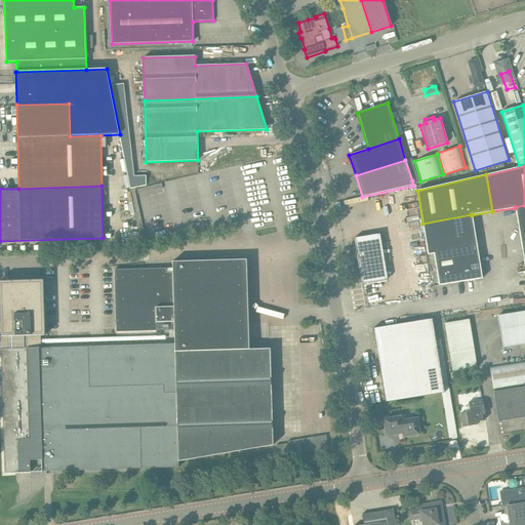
[(515,208),(522,249),(524,248),(524,205),(515,207),(515,208)]
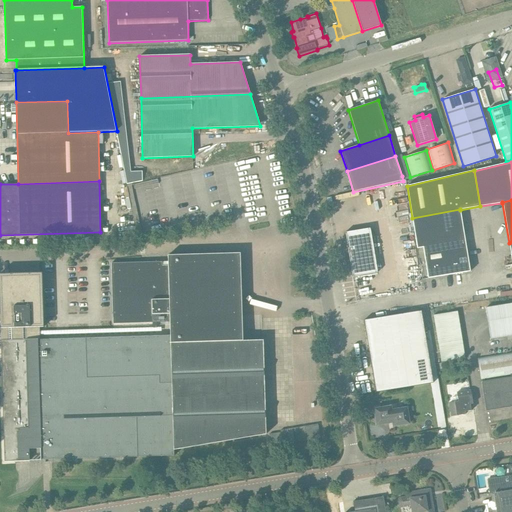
[(465,240),(460,210),(460,209),(412,218),(414,231),(415,239),(417,248),(423,247),(465,240)]
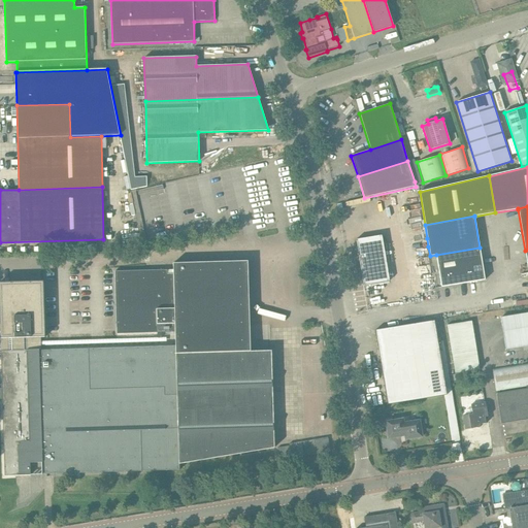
[(389,282),(382,235),(356,239),(363,286),(389,282)]
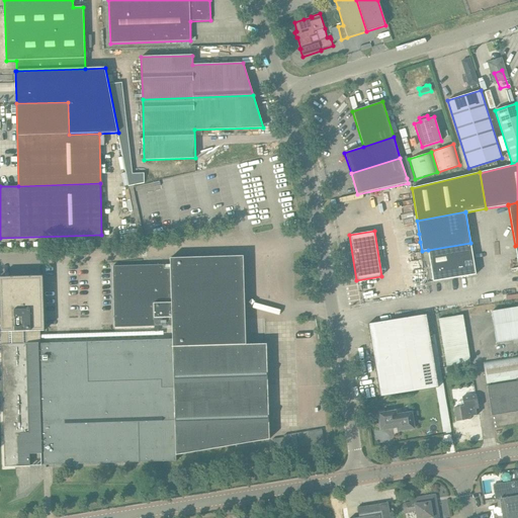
[(428,250),(433,281),(476,274),(470,243),(428,250)]
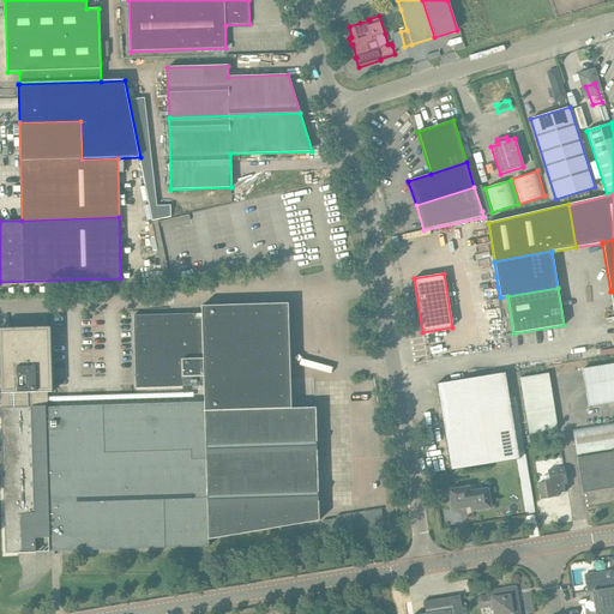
[(68,407),(73,551),(209,547),(209,540),(319,521),(317,459),(296,459),(296,457),(295,456),(293,455),(288,304),(202,306),(202,318),(194,319),(194,313),(133,315),(136,389),(204,386),(204,402),(68,407)]
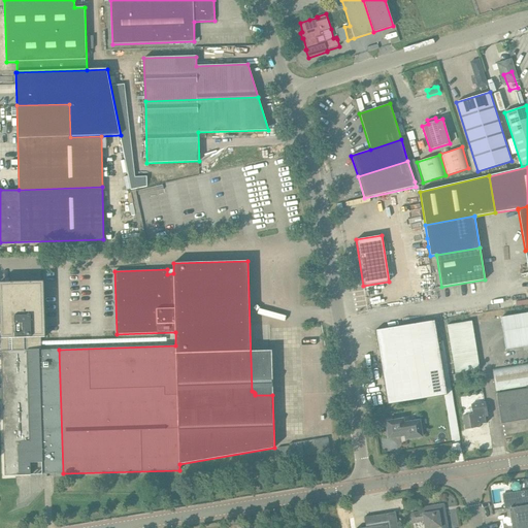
[(0,330),(1,352),(39,350),(38,337),(44,337),(43,282),(0,283),(0,330)]
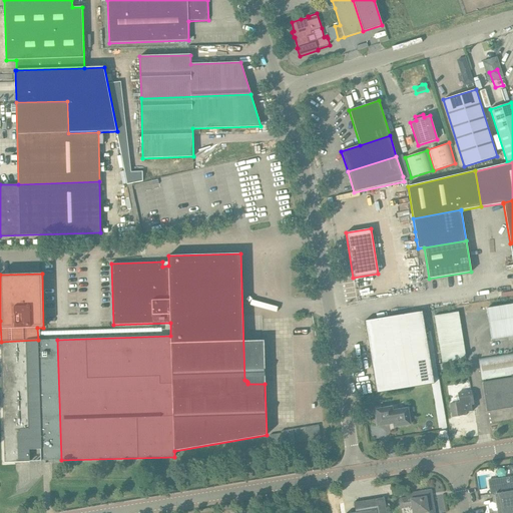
[(512,304),(487,309),(492,340),(512,336),(512,353),(478,359),(482,381),(511,376),(511,378),(482,382),(487,412),(512,407),(512,304)]
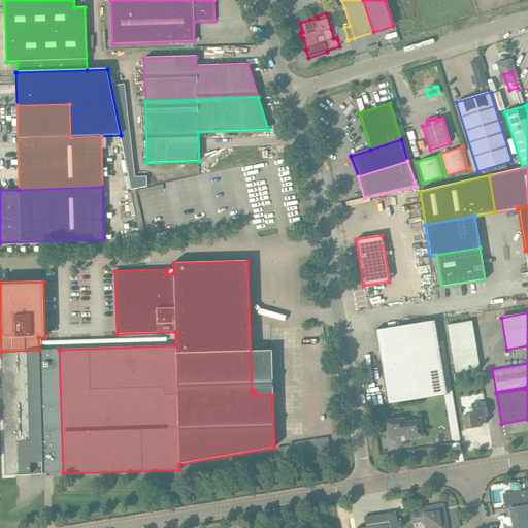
[(374,330),(381,367),(389,366),(424,361),(440,358),(434,321),(374,330)]
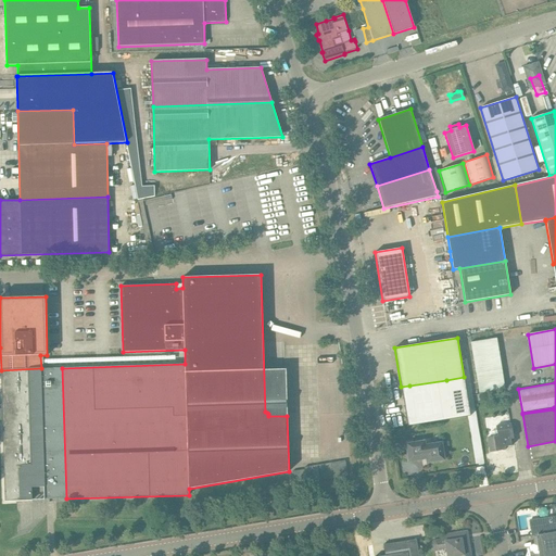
[(62,368),(41,368),(1,370),(2,409),(5,408),(7,414),(3,414),(3,421),(2,421),(4,501),(32,501),(32,488),(43,487),(43,500),(45,500),(66,498),(62,368)]
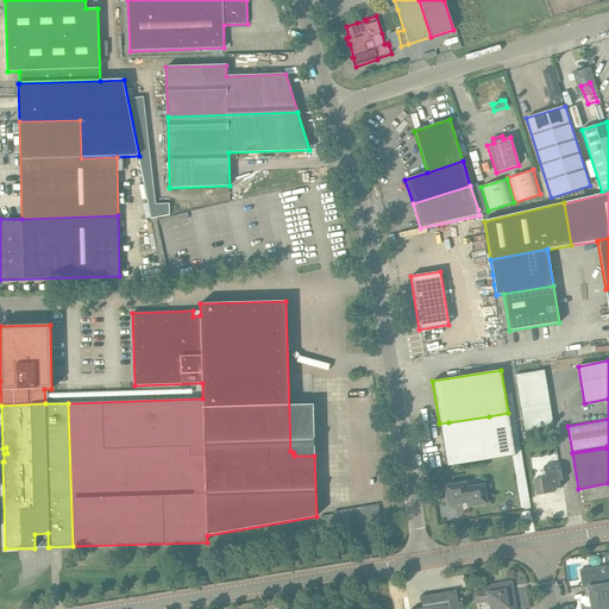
[(550,403),(521,407),(525,432),(553,427),(550,403)]
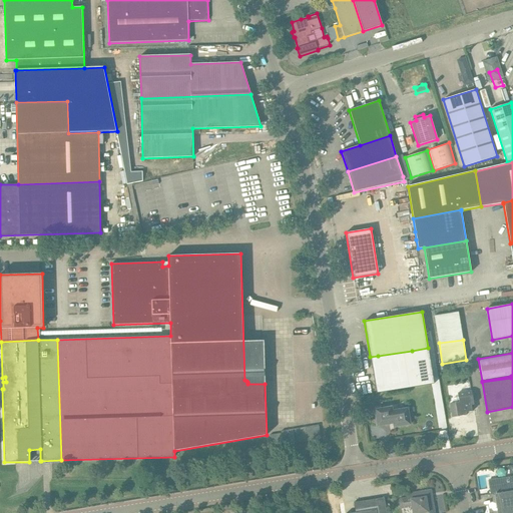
[(417,387),(434,384),(428,348),(412,351),(417,387)]
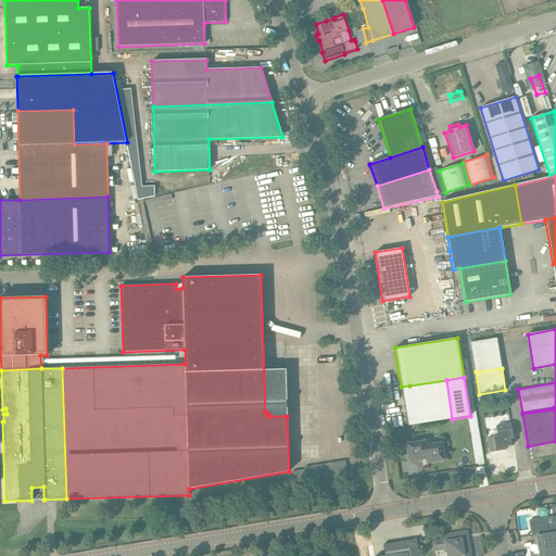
[(452,419),(446,380),(409,386),(401,387),(407,426),(416,425),(452,419)]
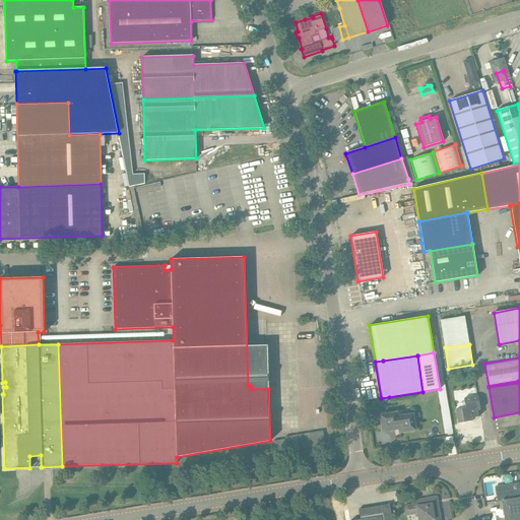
[(478,400),(478,396),(464,398),(464,402),(459,403),(460,408),(456,409),(458,424),(472,420),(472,418),(478,417),(477,410),(480,410),(478,400)]
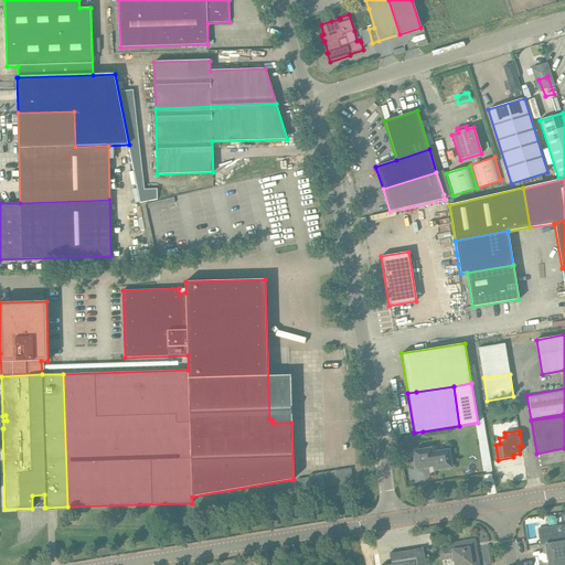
[(432,452),(430,448),(413,451),(416,469),(428,467),(428,466),(433,466),(434,470),(451,468),(448,450),(432,452)]
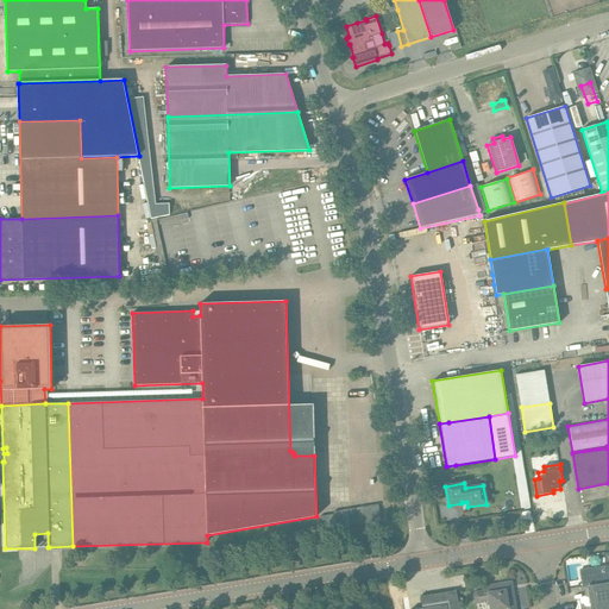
[(378,504),(362,508),(365,523),(381,521),(378,504)]
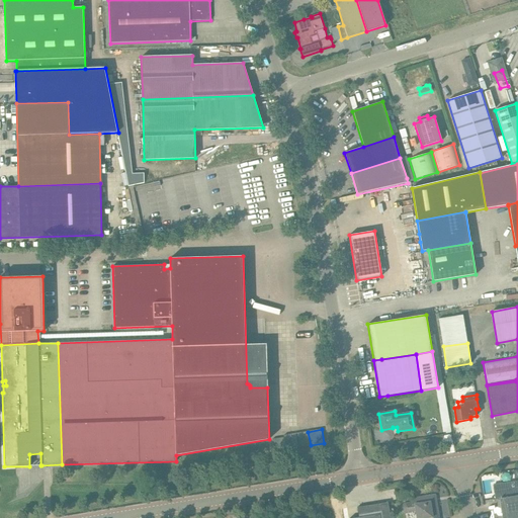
[(303,433),(295,434),(298,447),(305,446),(303,433)]
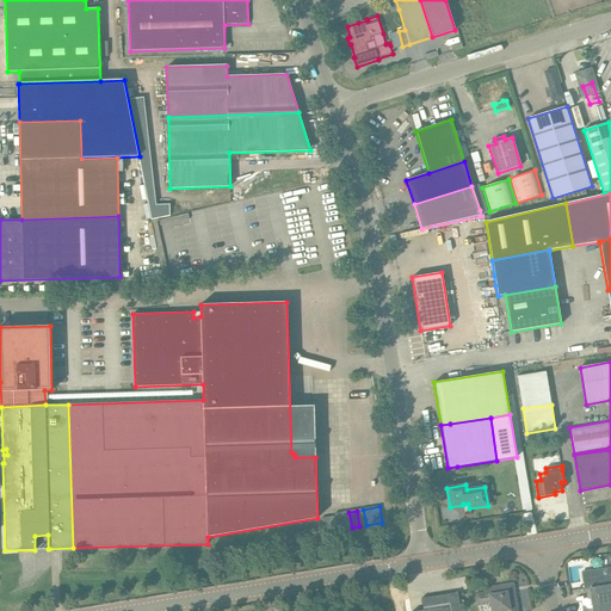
[(343,512),(334,514),(338,530),(345,529),(343,512)]
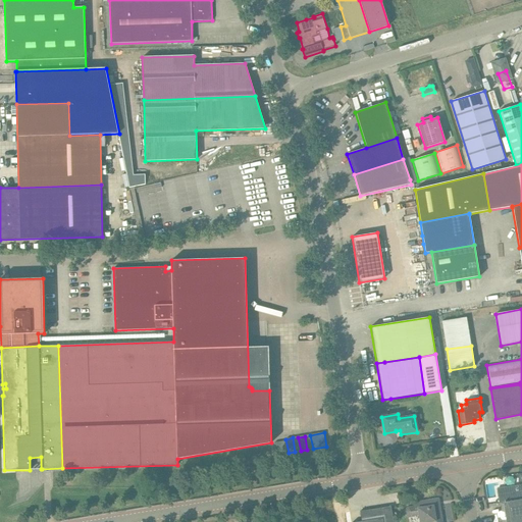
[(281,442),(274,444),(276,455),(282,454),(281,442)]
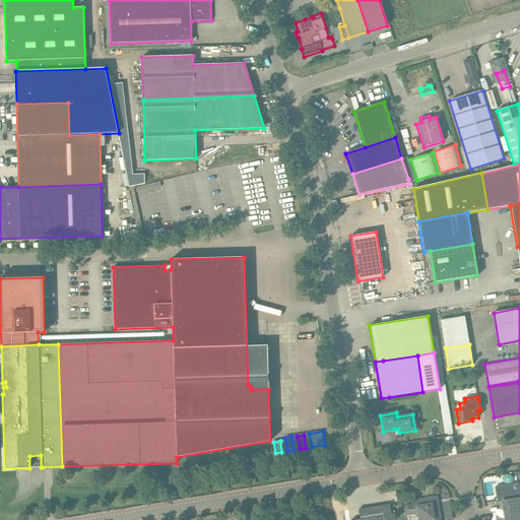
[(519,519),(519,482),(495,488),(497,497),(501,497),(504,519),(519,519)]
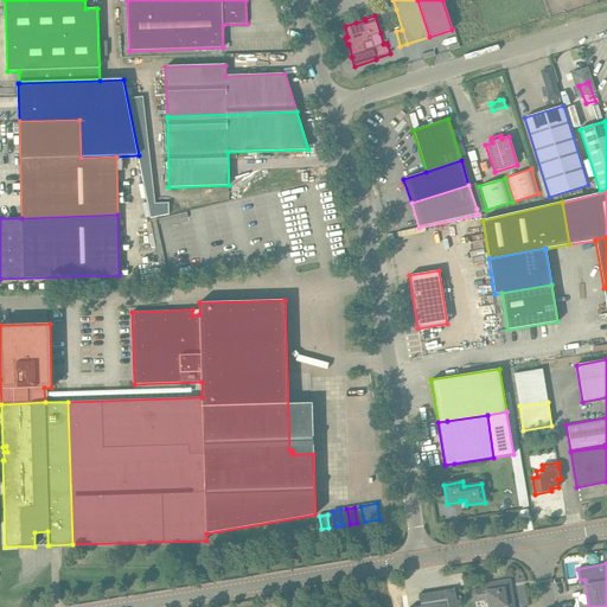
[(486,601),(486,606),(513,606),(510,580),(480,585),(481,588),(474,588),(473,589),(472,592),(470,594),(470,598),(471,600),(473,601),(475,602),(486,601)]
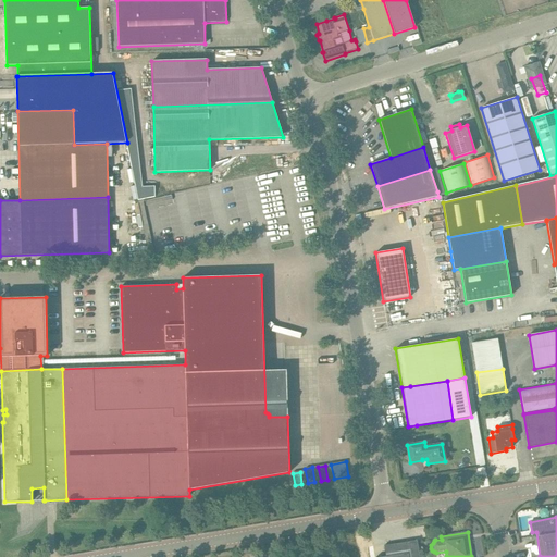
[(385,556),(381,556),(419,556),(417,540),(384,545),(385,556)]
